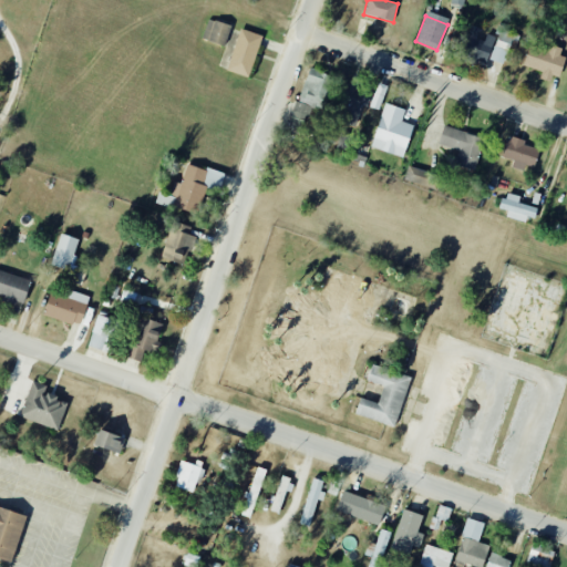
[(202,39),(224,47),(230,26),(208,19),(202,39)]
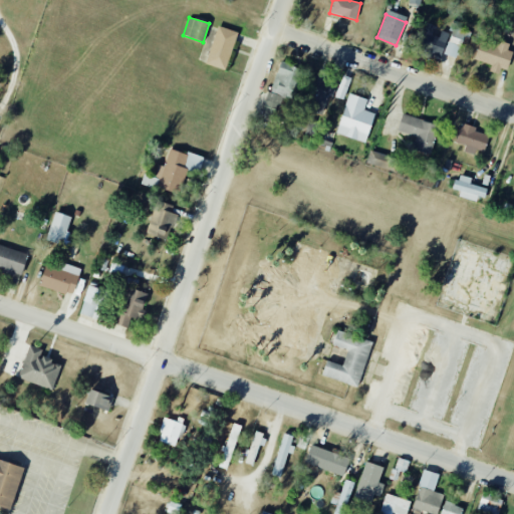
[(225,70),(237,32),(217,26),(205,64),(225,70)]
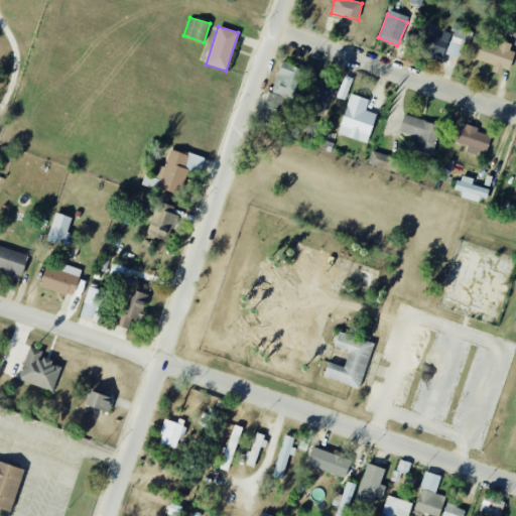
[(498,46),(482,41),(476,59),(494,66),(492,72),(505,76),(515,45),(500,40),(498,46)]
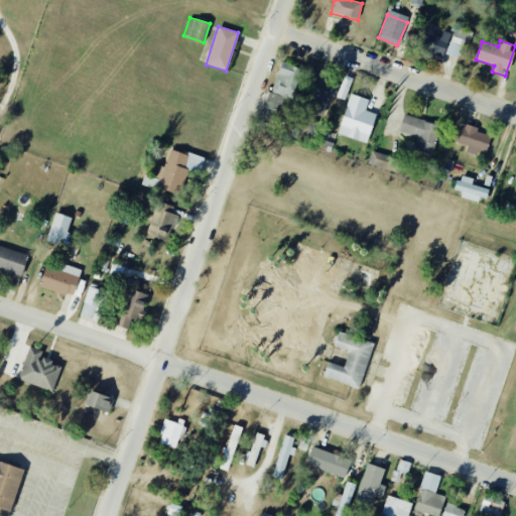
[(302,70),(280,61),(262,115),(275,119),(281,98),(292,101),(302,70)]
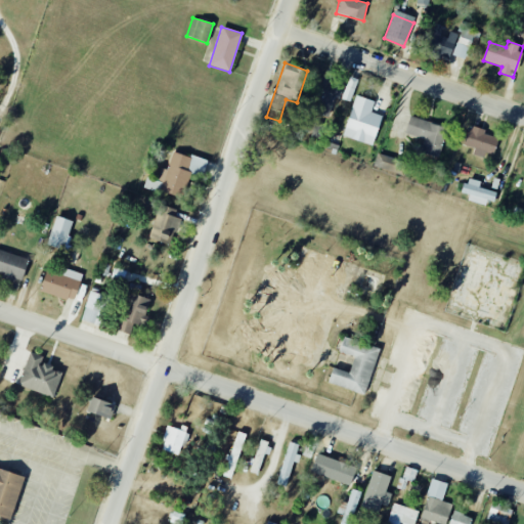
[(333,96),(341,98),(344,82),(318,77),(310,116),(329,119),(333,96)]
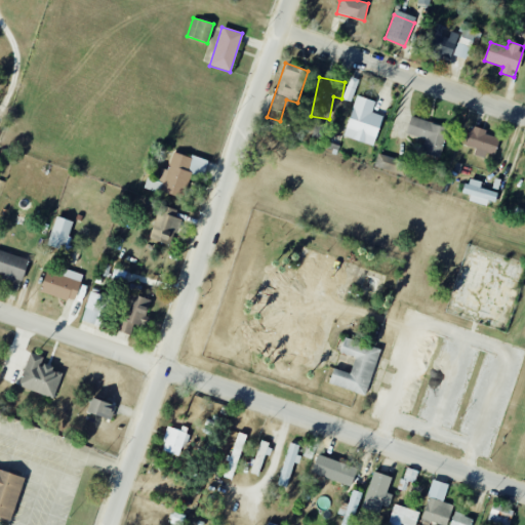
[(374,145),(381,116),(372,113),(375,101),(355,96),(345,137),(374,145)]
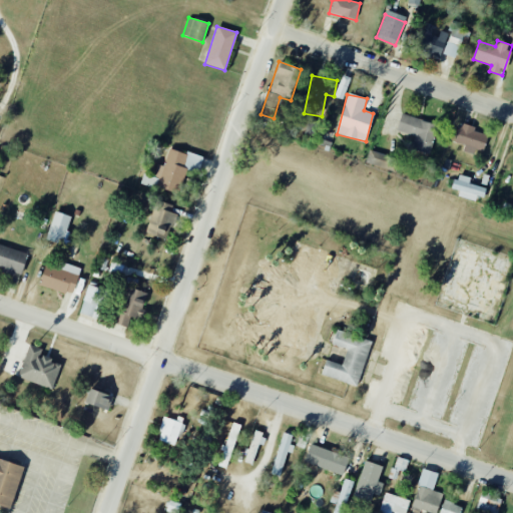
[(430,154),(437,123),(400,114),(396,132),(415,136),(412,149),(430,154)]
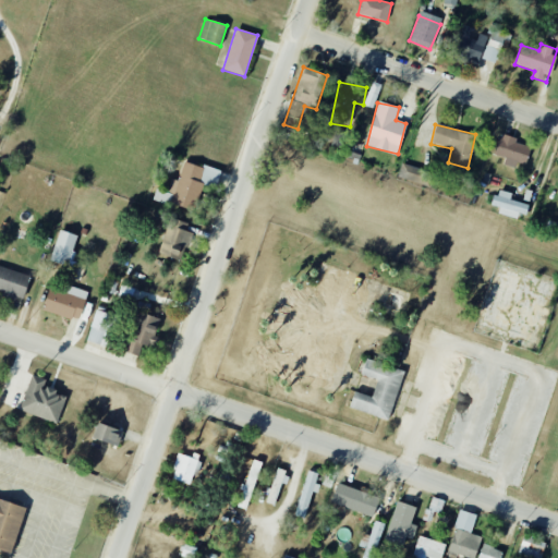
[(504,165),(514,168),(517,162),(525,165),(531,147),(516,143),(518,138),(500,134),(494,155),(505,158),(504,165)]
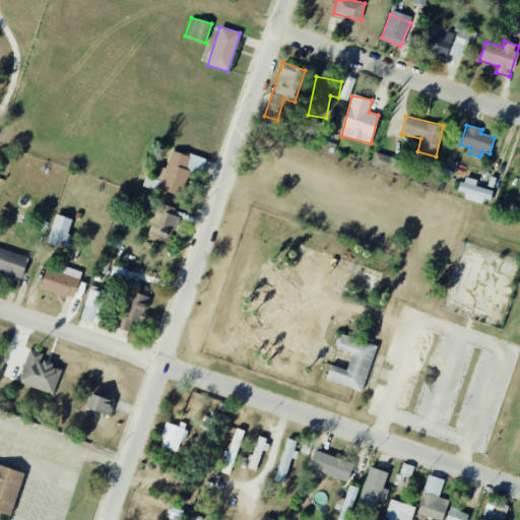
[(159,189),(181,195),(188,172),(200,175),(205,159),(172,149),(166,169),(159,167),(155,179),(163,181),(159,189)]
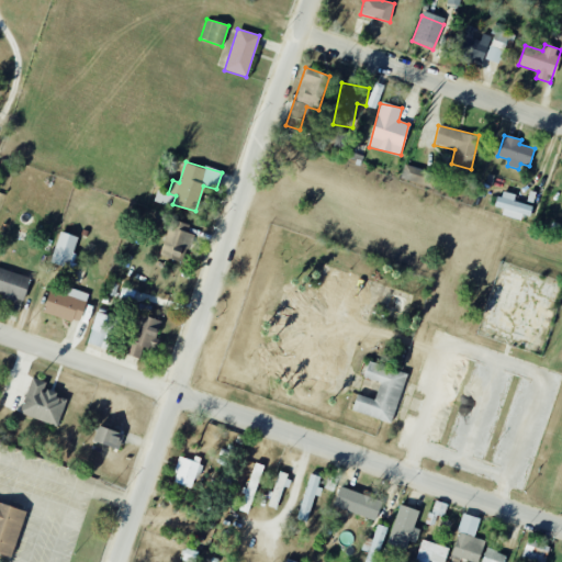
[(401,177),(424,182),(427,171),(404,165),(401,177)]
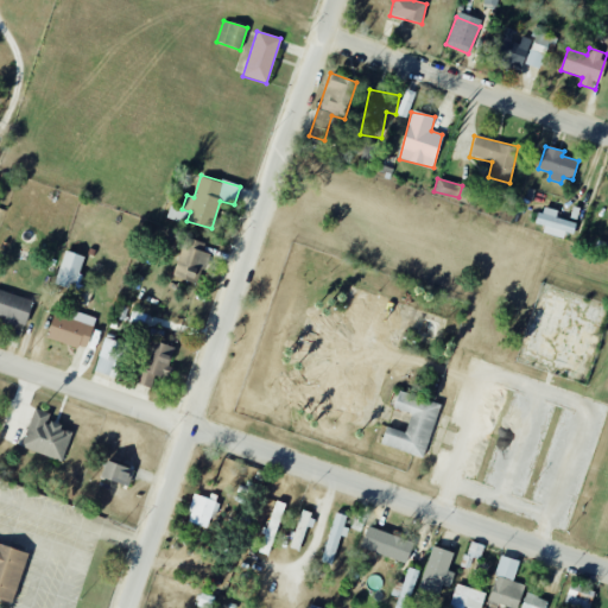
[(543,230),(571,239),(576,225),(556,217),(558,211),(542,207),(536,225),(544,227),(543,230)]
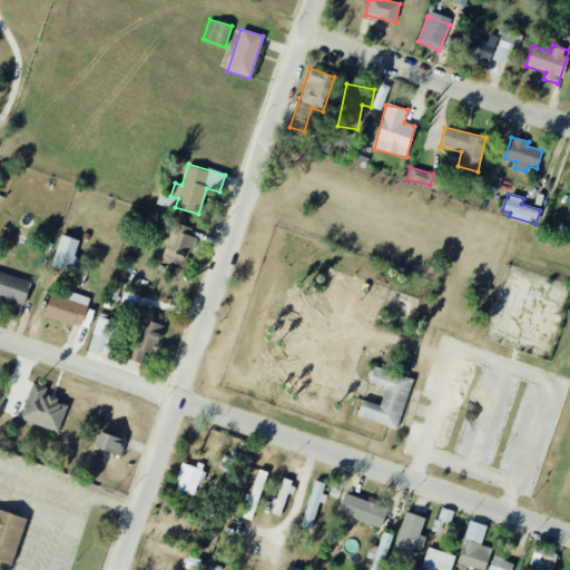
[(192,228),(174,222),(163,258),(187,266),(196,237),(189,236),(192,228)]
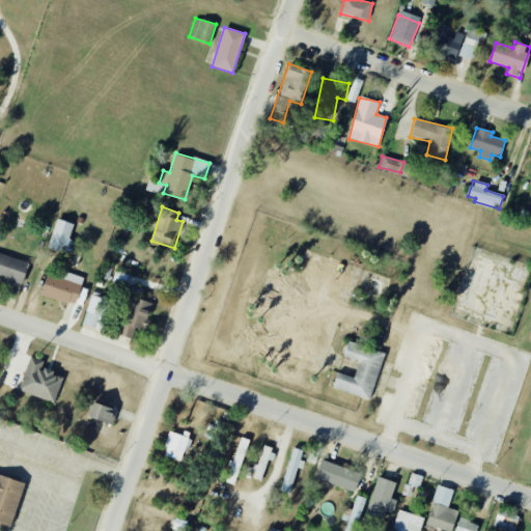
[(47,248),(65,254),(75,224),(56,218),(47,248)]
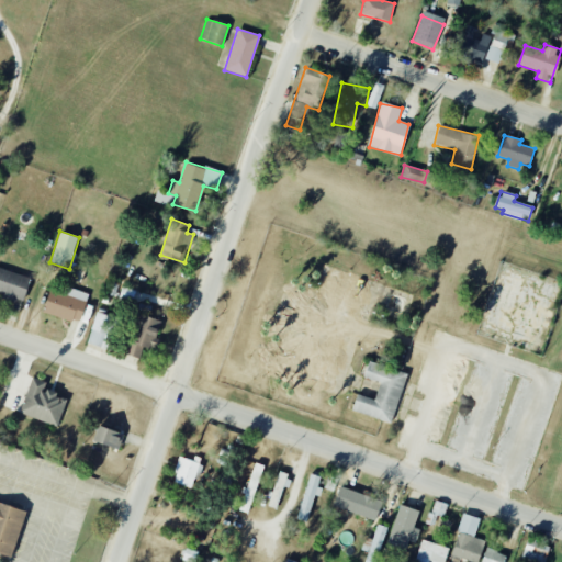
[(86,267),(77,263),(71,279),(81,282),(86,267)]
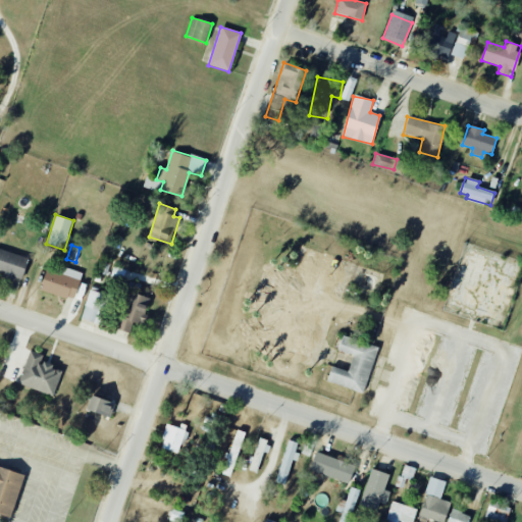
[(28,258),(0,249),(0,273),(20,280),(28,258)]
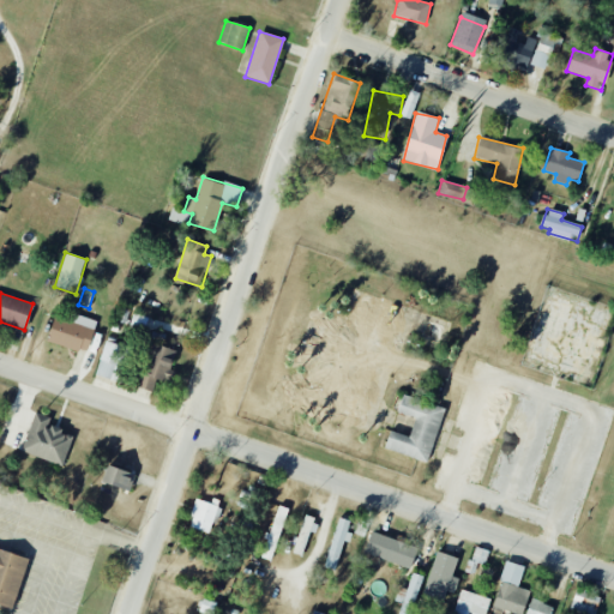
[(47,341),(86,353),(96,320),(71,313),(68,320),(54,317),(47,341)]
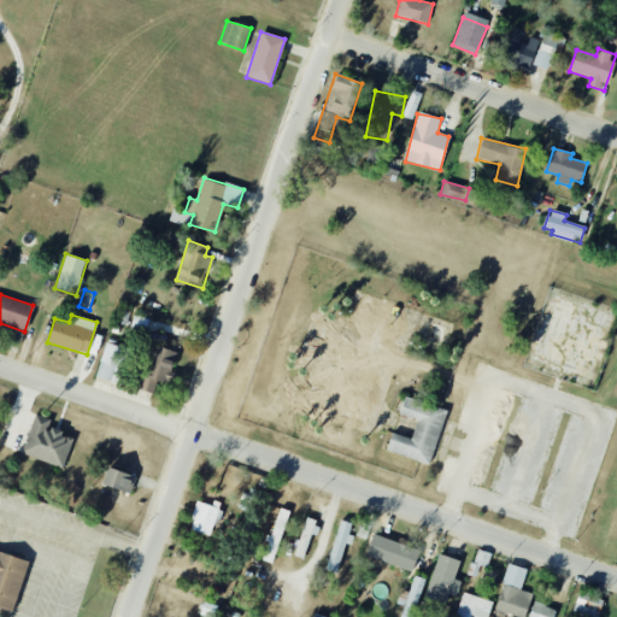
[(95,376),(113,382),(123,347),(106,342),(95,376)]
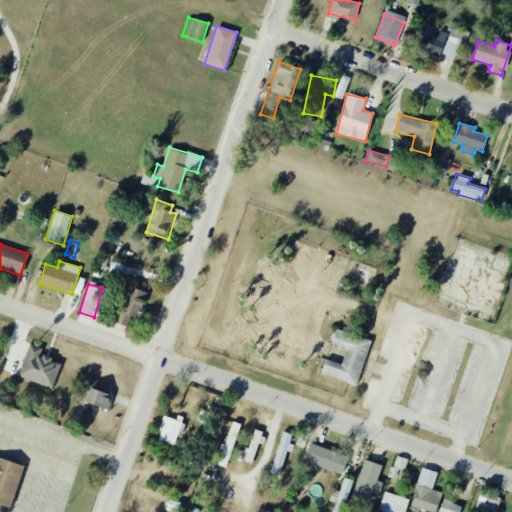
[(115,323),(128,325),(130,315),(140,318),(146,291),(123,286),(115,323)]
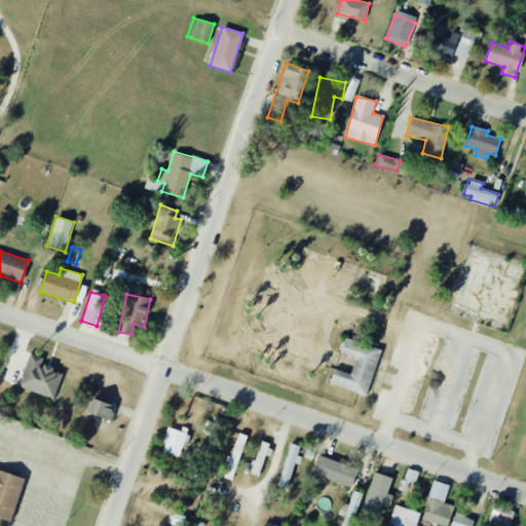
[(380,349),(344,338),(339,353),(355,359),(350,374),(334,369),(329,385),(366,397),(380,349)]
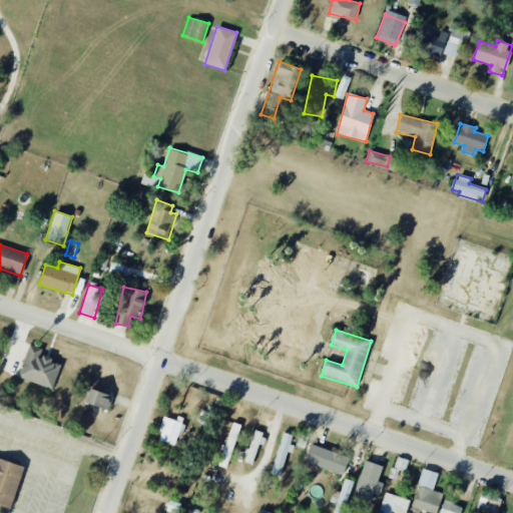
[(17,377),(53,389),(61,364),(40,356),(42,349),(28,345),(17,377)]
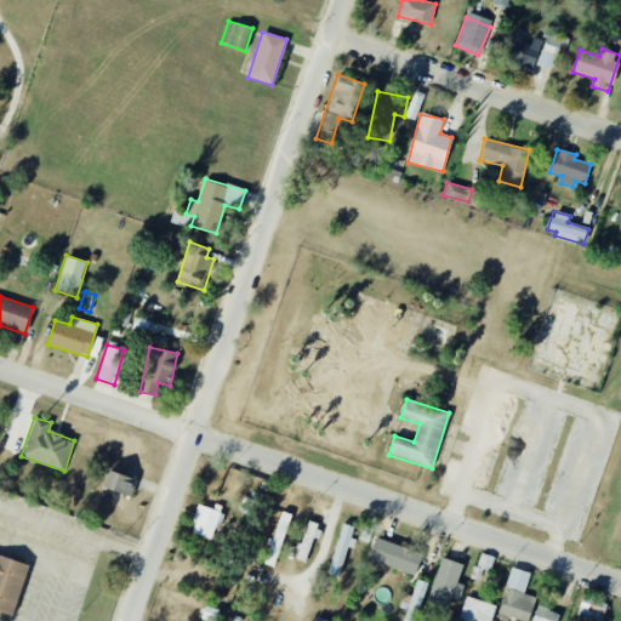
[(102,488),(131,496),(136,478),(107,471),(102,488)]
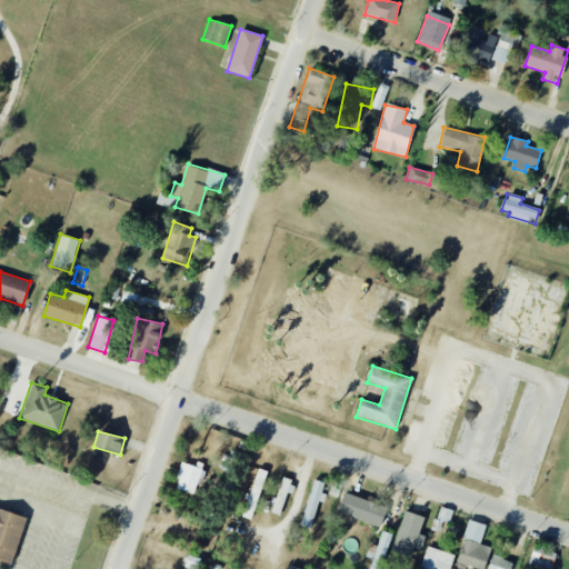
[(175,489),(196,495),(202,469),(181,463),(175,489)]
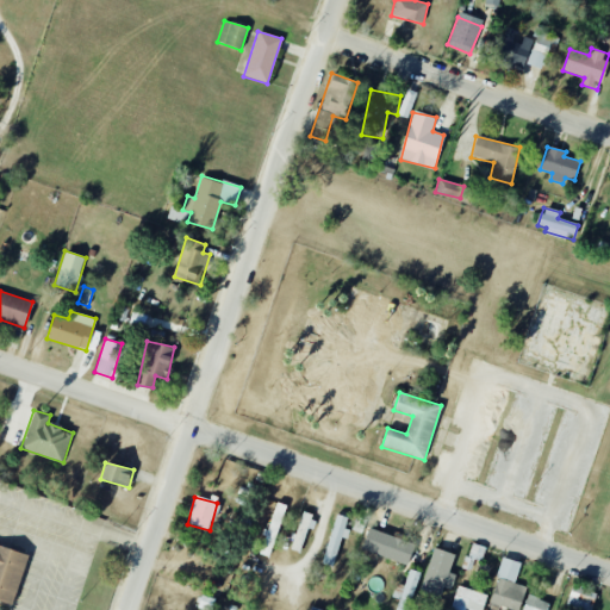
[(259,554),(268,556),(287,505),(278,502),(259,554)]
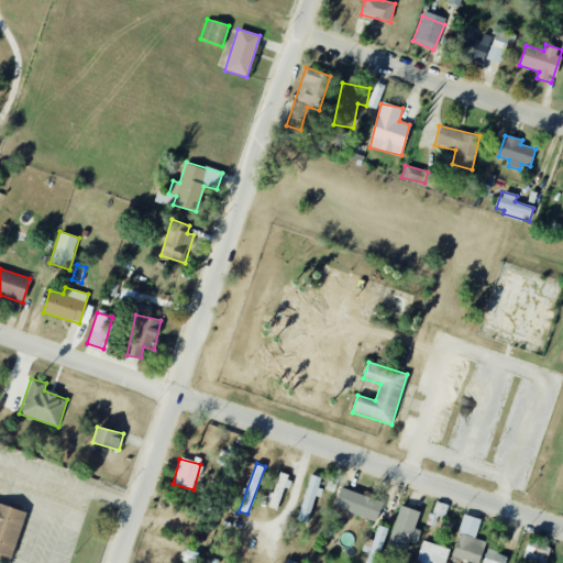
[(267,507),(278,510),(289,475),(278,472),(267,507)]
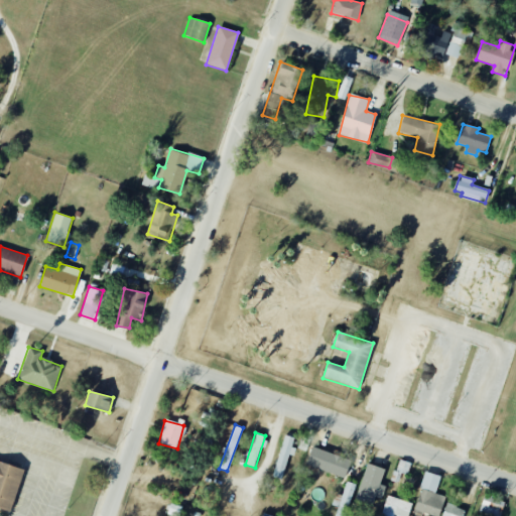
[(272,477),(282,480),(292,447),(291,447),(294,437),(285,434),(272,477)]
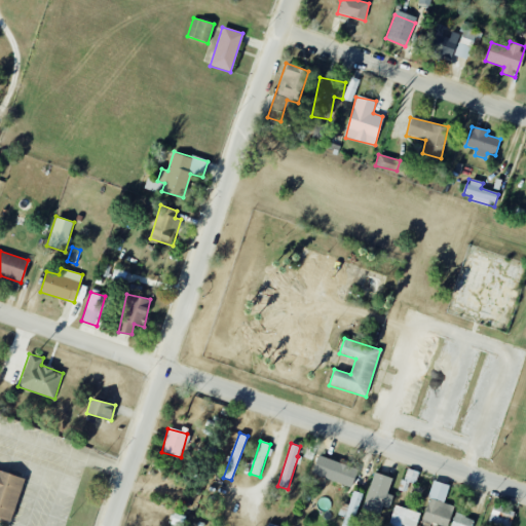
[(343,453),(327,448),(318,475),(335,480),(343,453)]
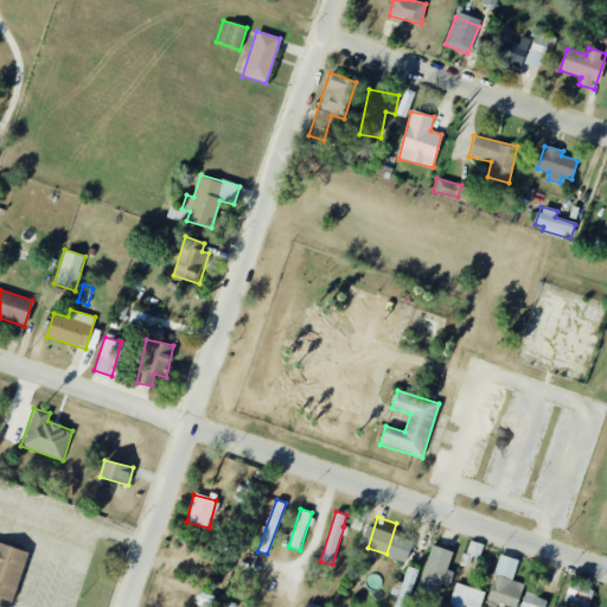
[(466,553),(479,557),(484,545),(471,541),(466,553)]
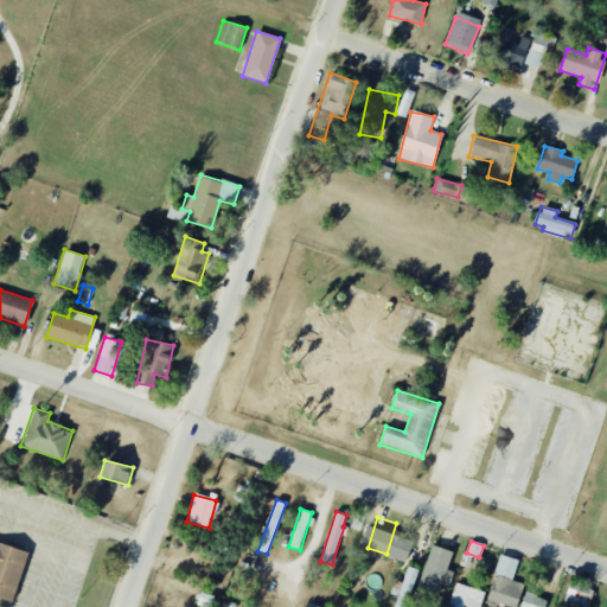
[(27,551),(0,542),(0,598),(12,601),(27,551)]
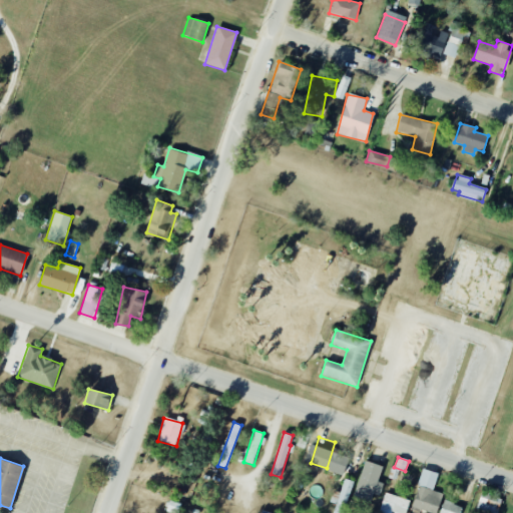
[(379,482),(382,465),(363,461),(355,497),(371,501),(372,494),(380,496),(383,483),(379,482)]
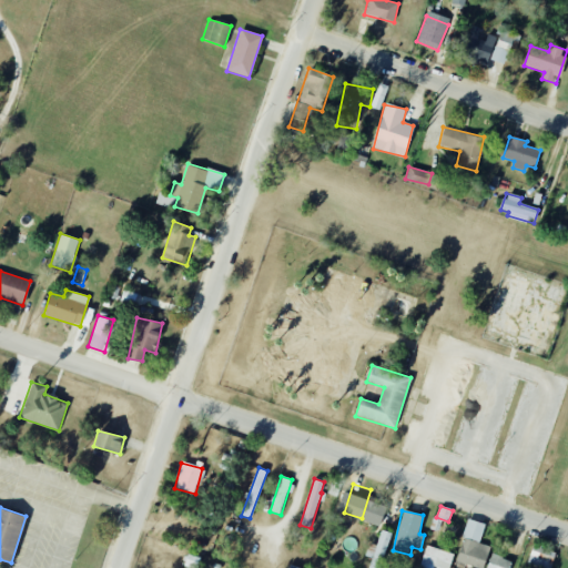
[(485,524),(468,519),(456,561),(477,567),(484,567),(490,547),(479,544),(485,524)]
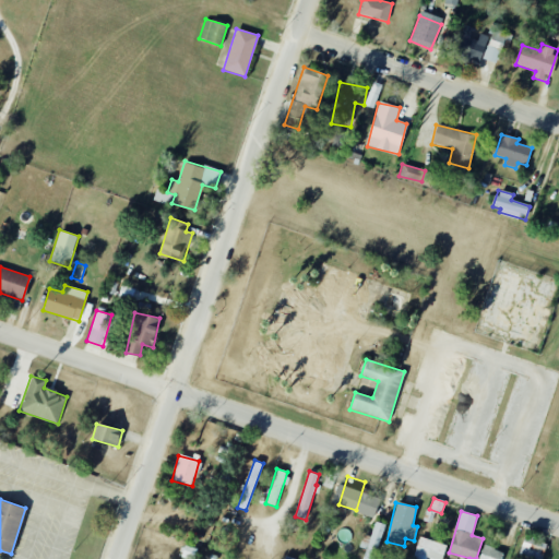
[(364,558),(372,558),(385,525),(377,522),(363,558),(364,558)]
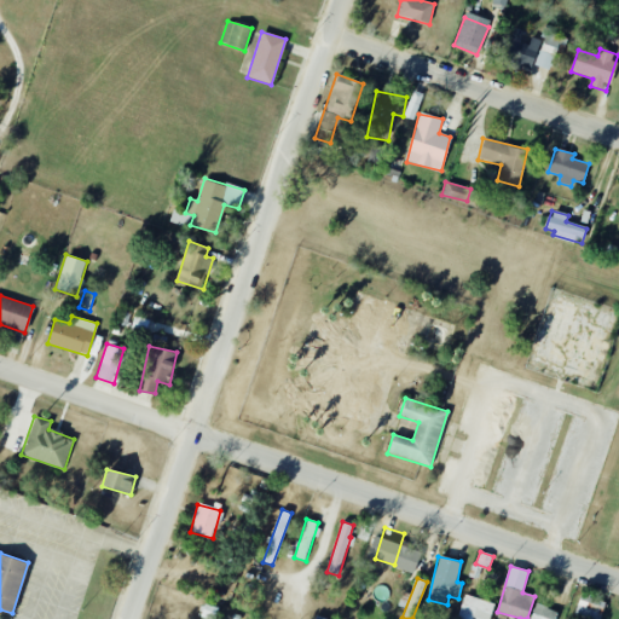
[(472,618),(473,618),(476,618),(489,618),(495,605),(464,595),(456,618),(472,618)]
